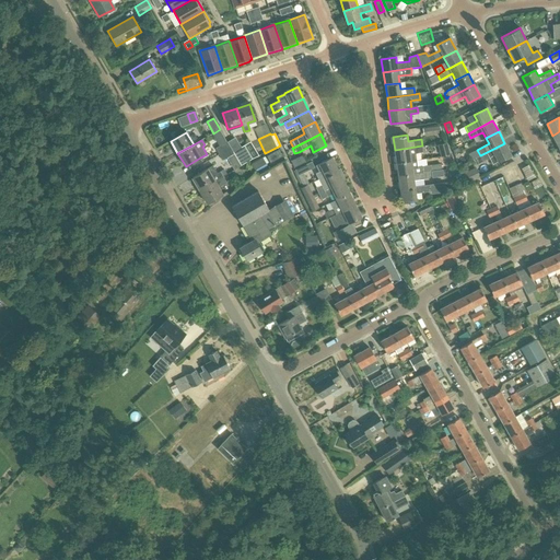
[(216,149),(219,154),(231,148),(226,142),(216,149)]
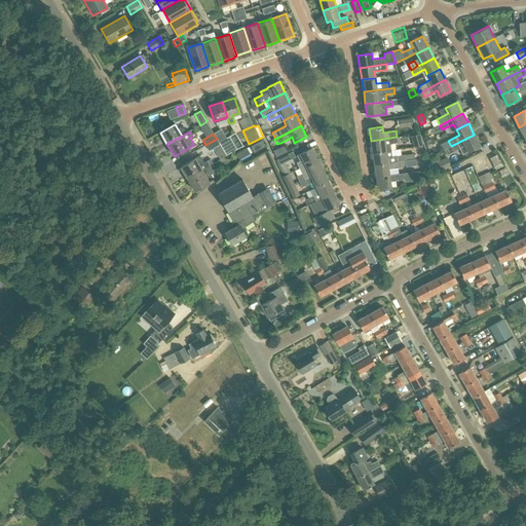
[(419,134),(412,136),(414,143),(421,141),(419,134)]
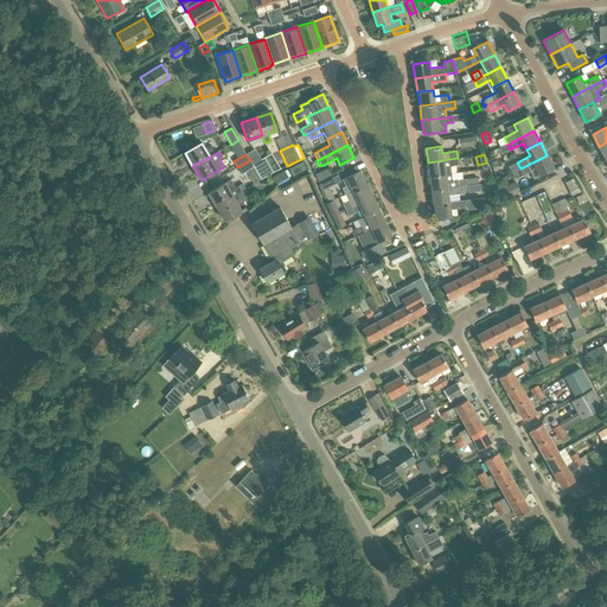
[(547,155),(521,168),(523,176),(536,168),(540,174),(554,167),(547,155)]
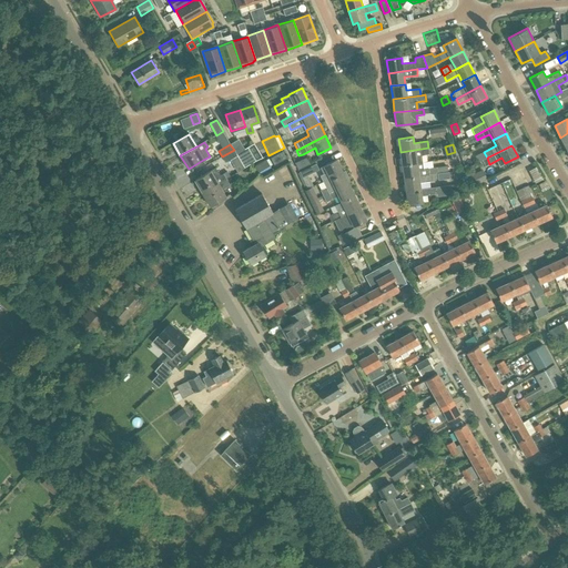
[(245,168),(256,161),(249,148),(237,155),(245,168)]
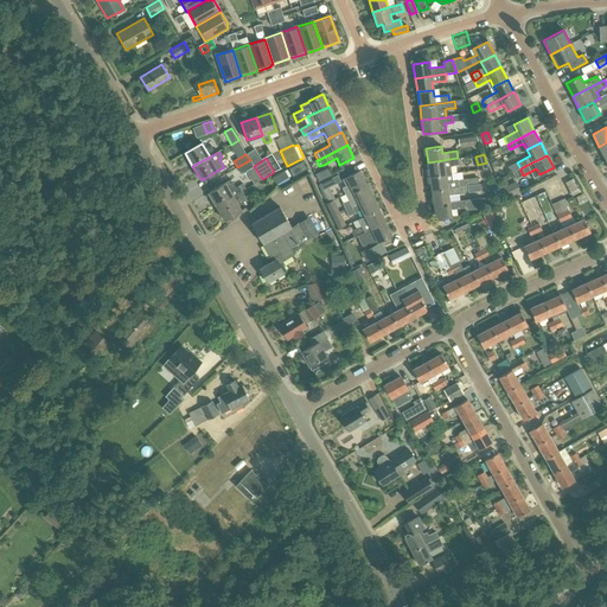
[(428,163),(429,177),(446,174),(452,173),(451,166),(461,165),(460,158),(458,158),(428,163)]
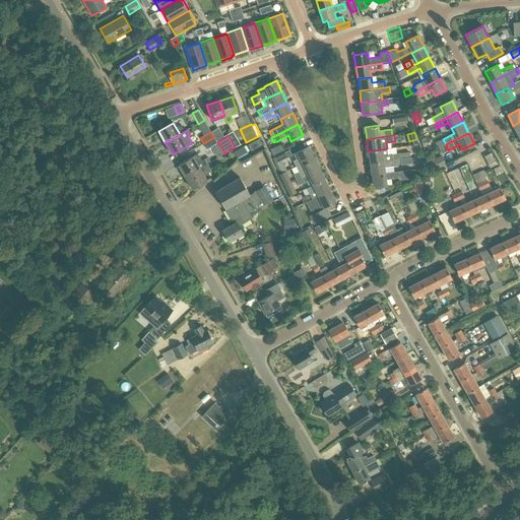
[(214,137),(203,143),(206,149),(217,143),(214,137)]
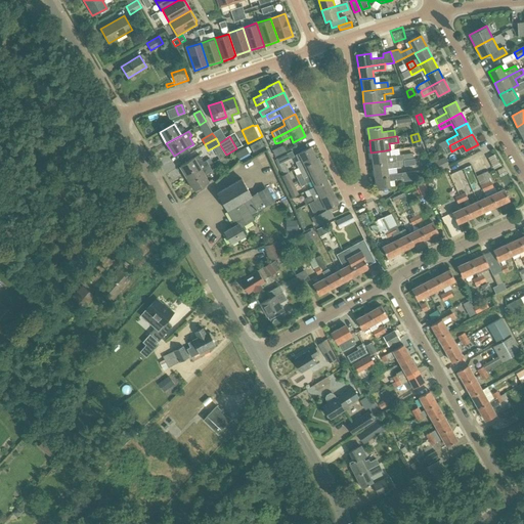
[(249,146),(253,153),(263,146),(260,140),(249,146)]
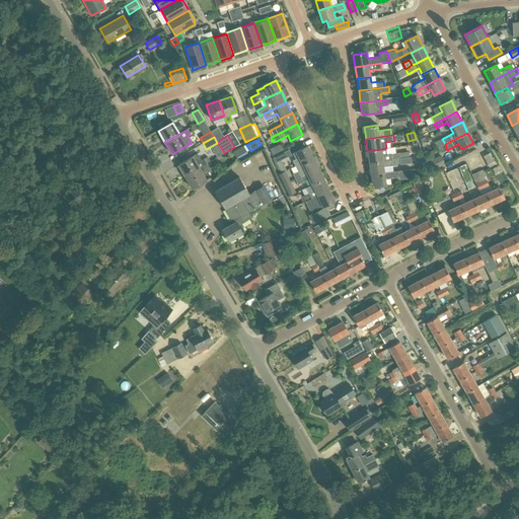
[(270,149),(273,155),(283,150),(280,144),(270,149)]
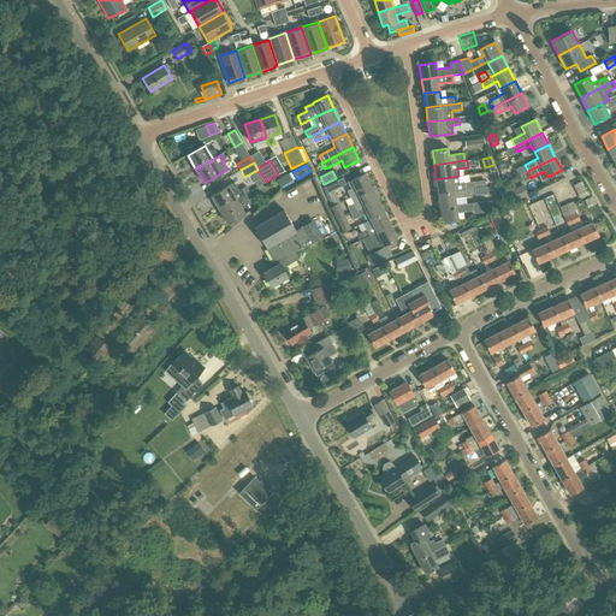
[(276,182),(280,188),(292,181),(289,173),(276,182)]
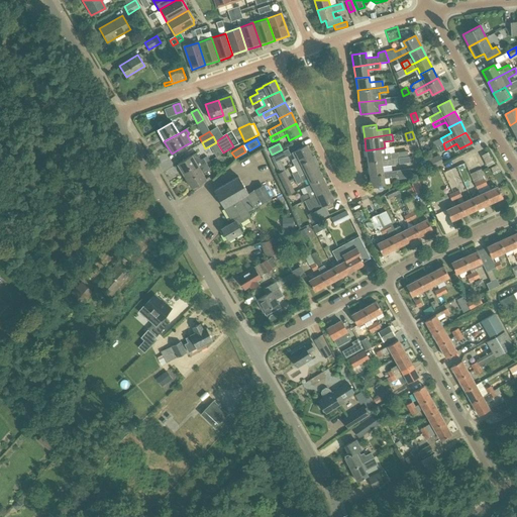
[(292,161),(294,166),(312,157),(306,145),(295,151),(298,158),(292,161)]
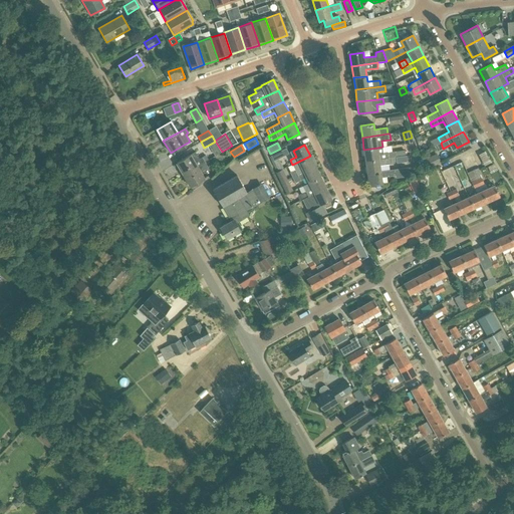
[(365,162),(407,156),(406,151),(383,154),(382,147),(377,148),(363,150),(365,162)]
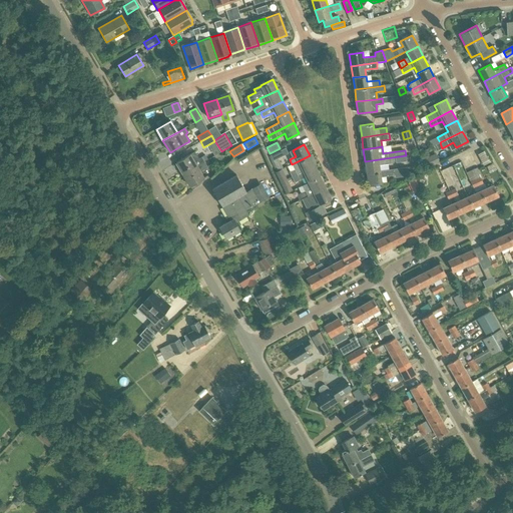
[(271,155),(274,160),(289,153),(286,147),(271,155)]
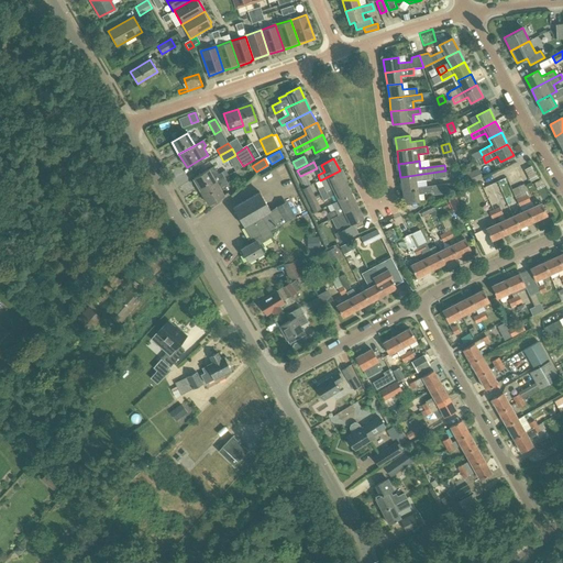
[(526,162),(521,164),(528,177),(532,175),(526,162)]
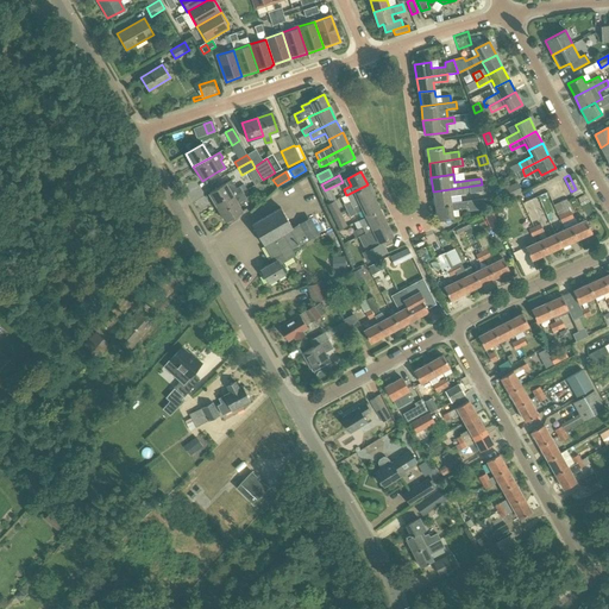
[(209,193),(217,207),(243,192),(239,186),(237,188),(232,180),(226,183),(209,193)]
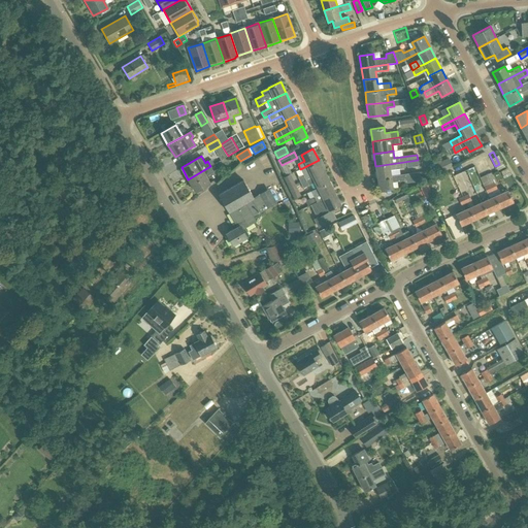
[(436,163),(439,171),(452,167),(448,158),(436,163)]
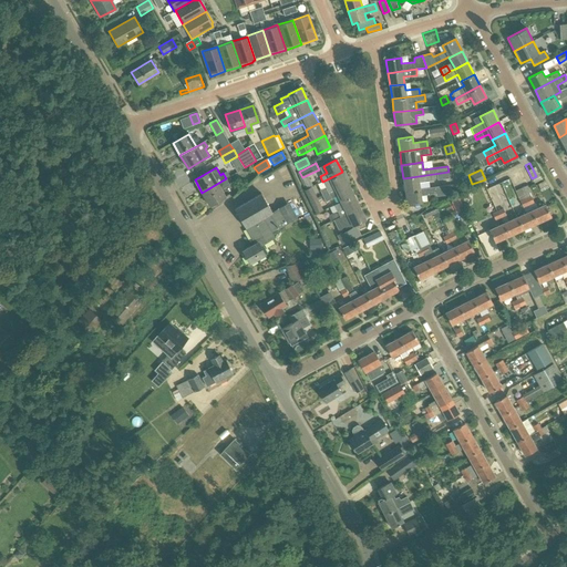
[(342,172),(322,182),(326,187),(320,189),(322,196),(348,184),(342,172)]
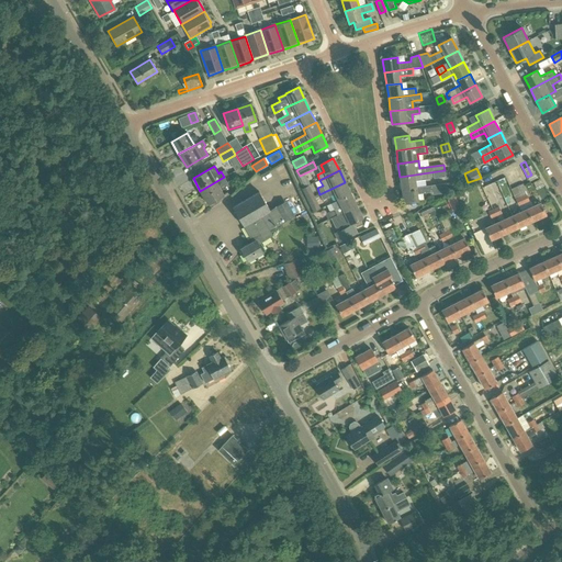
[(445,170),(400,177),(402,190),(416,188),(415,181),(446,177),(445,170)]
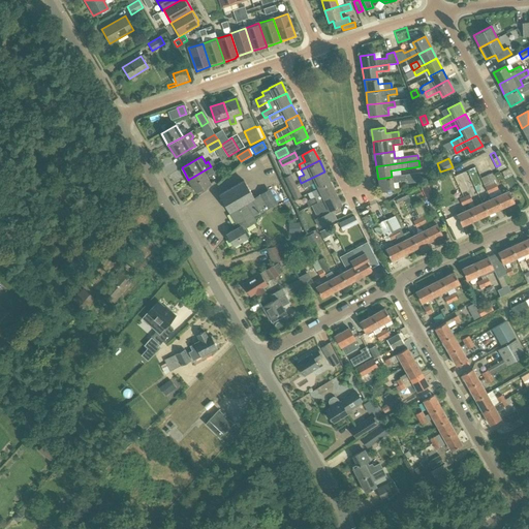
[(211,166),(188,180),(195,191),(210,183),(207,177),(214,173),(211,166)]
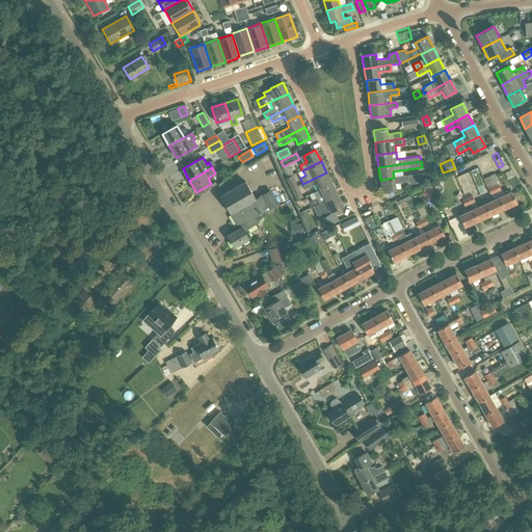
[(317,184),(320,189),(331,183),(326,173),(302,184),(306,189),(317,184)]
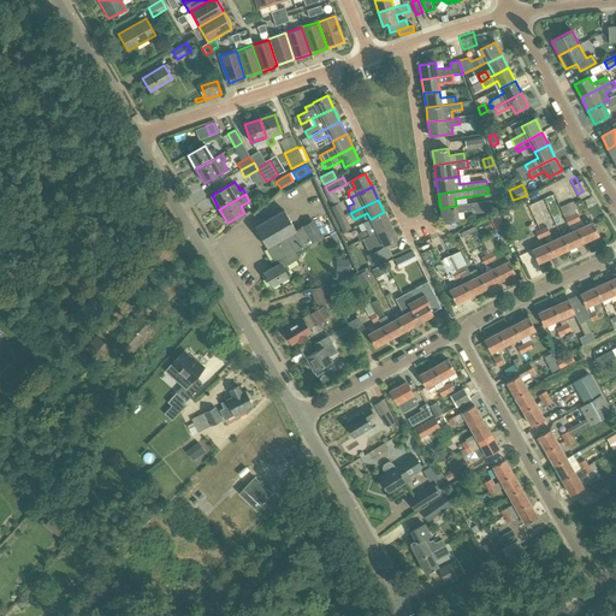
[(456,206),(440,208),(443,223),(458,220),(457,213),(472,211),(474,211),(474,213),(490,212),(487,201),(456,206)]
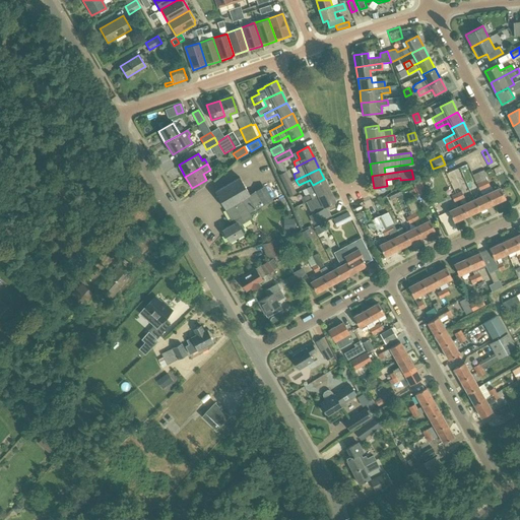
[(280,177),(284,185),(290,183),(285,175),(280,177)]
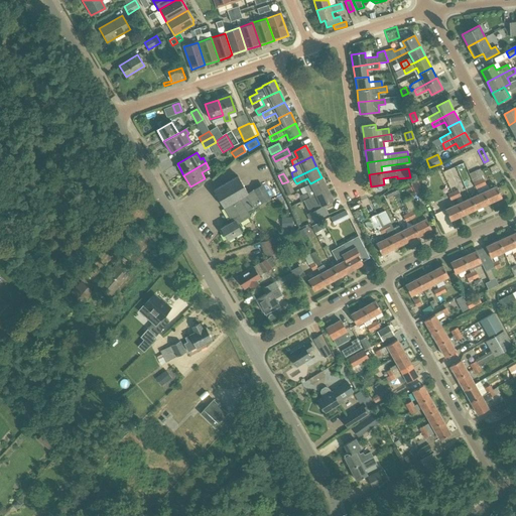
[(213,190),(223,208),(224,208),(232,222),(220,229),(227,240),(241,232),(243,230),(238,223),(250,217),(247,212),(269,199),(262,185),(247,194),(238,176),(213,190)]
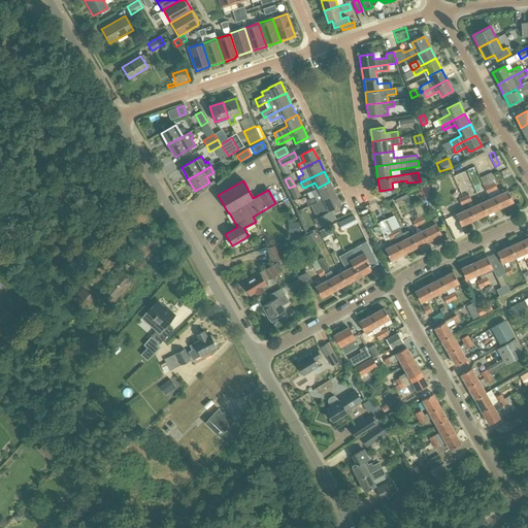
[(329,182),(318,188),(311,191),(315,197),(317,202),(335,193),(329,182)]
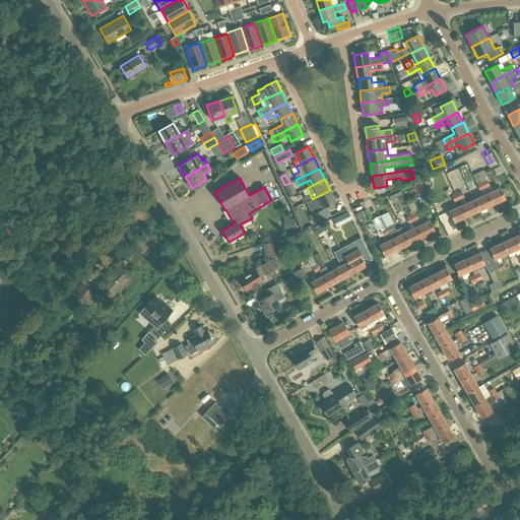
[(481,183),(492,205),(505,199),(500,188),(493,191),(488,180),(481,183)]
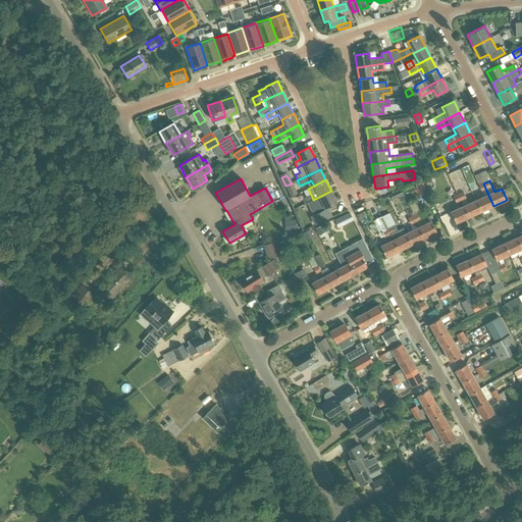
[(415,186),(420,197),(427,193),(423,183),(415,186)]
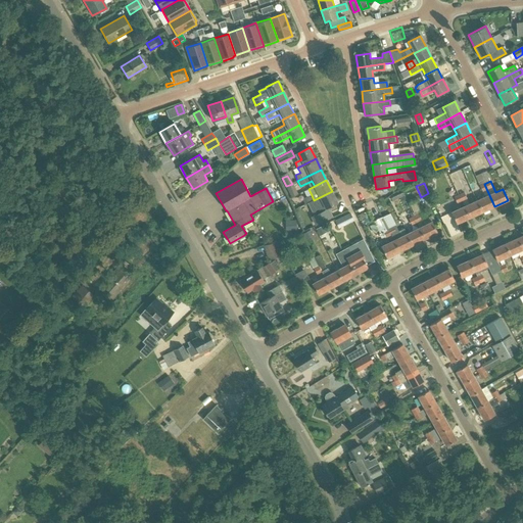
[(292,184),(286,186),(289,192),(295,189),(292,184)]
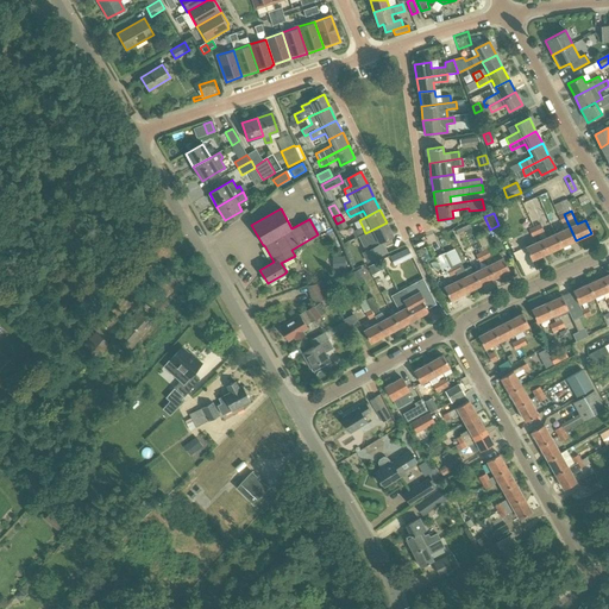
[(562,246),(576,240),(564,214),(559,217),(565,230),(556,234),(562,246)]
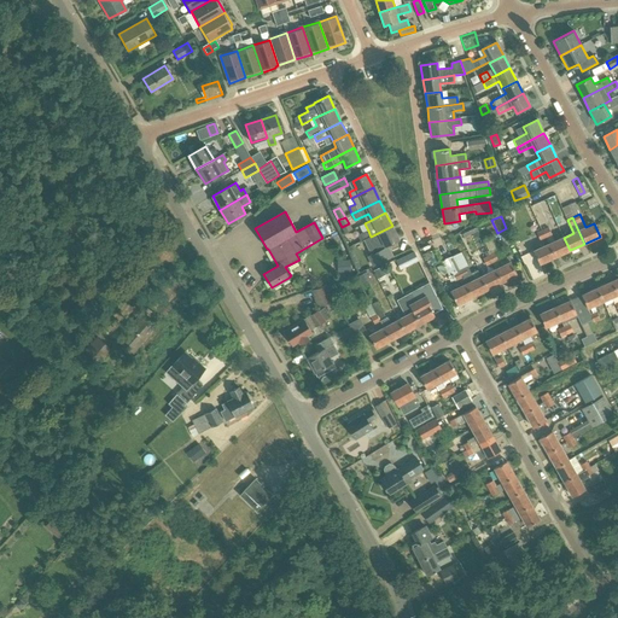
[(392,226),(371,237),(365,240),(372,256),(386,249),(385,246),(398,239),(392,226)]
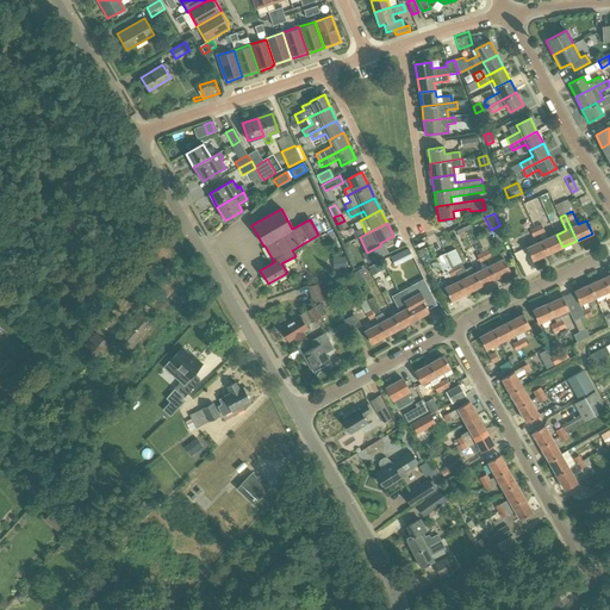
[(458,234),(471,228),(468,223),(455,229),(458,234)]
